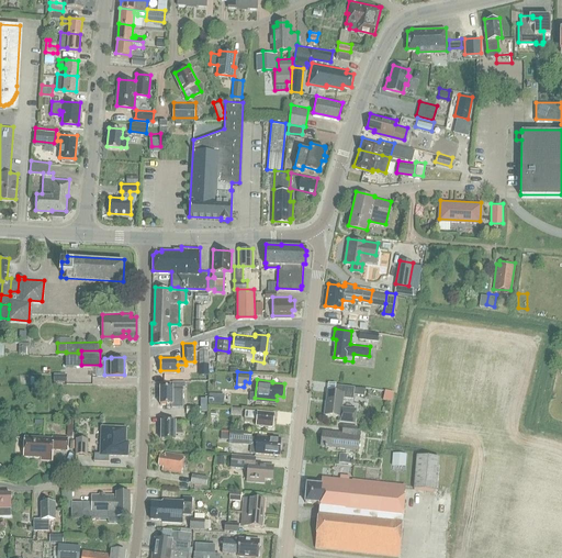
[(75,381),(75,389),(94,388),(93,380),(75,381)]
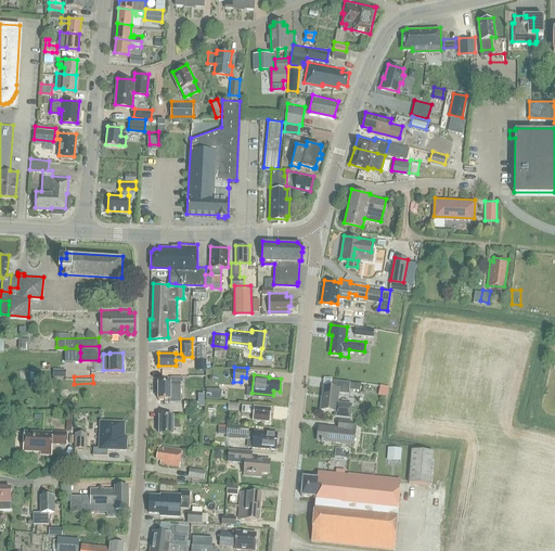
[(183,375),(170,375),(170,380),(158,380),(158,397),(169,397),(169,400),(180,400),(180,381),(182,381),(183,375)]
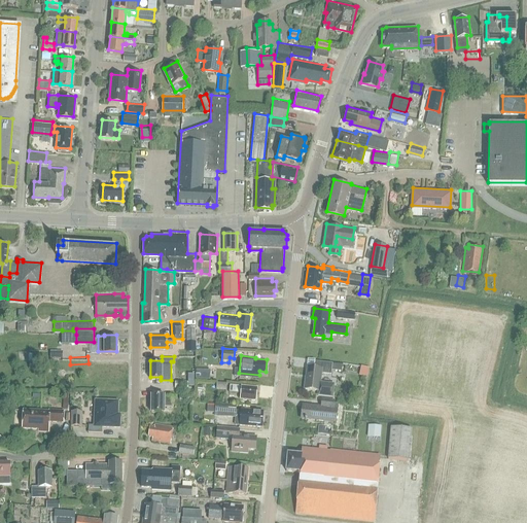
[(307,364),(304,386),(318,388),(318,392),(332,394),(334,381),(320,379),(321,370),(330,371),(331,367),(341,368),(342,361),(332,360),(315,358),(314,364),(307,364)]
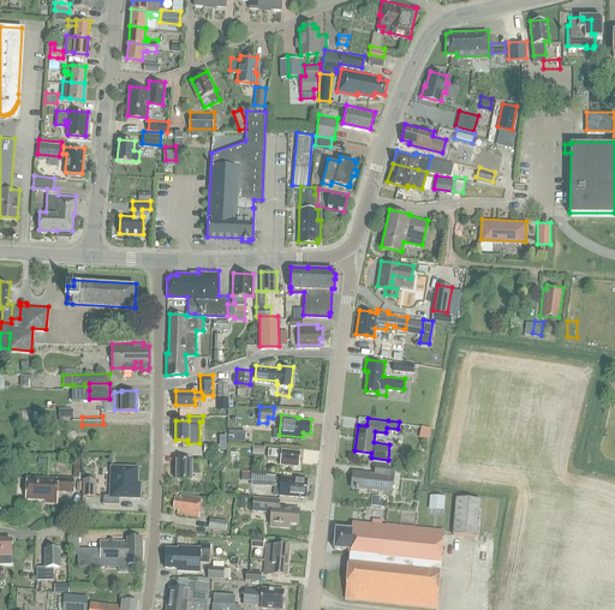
[(228,428),(228,438),(242,440),(243,428),(228,428)]
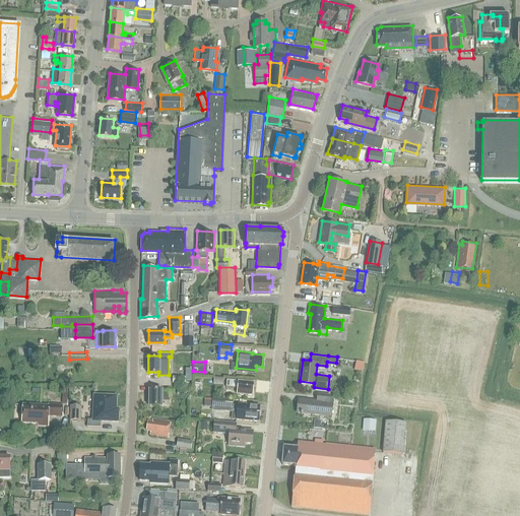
[(238,378),(229,377),(228,383),(237,384),(237,391),(252,392),(254,380),(238,378)]
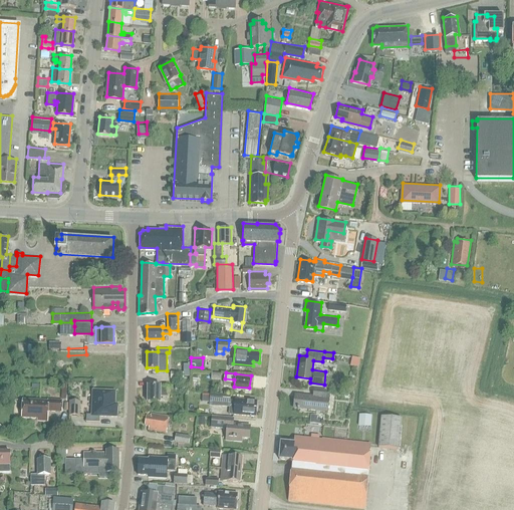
[(176,387),(186,387),(186,378),(176,378),(176,387)]
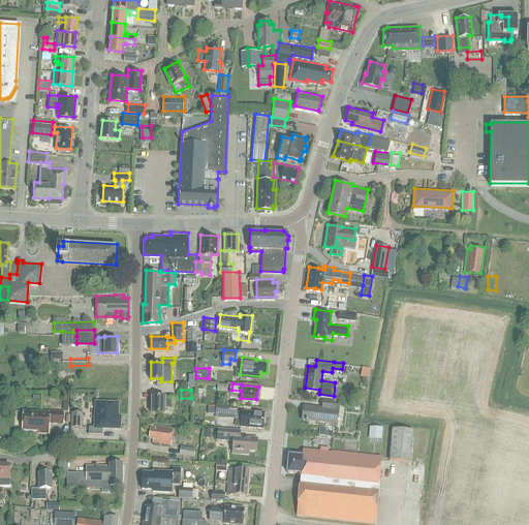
[(164,395),(152,394),(152,411),(164,411),(164,405),(172,405),(172,395),(164,395)]
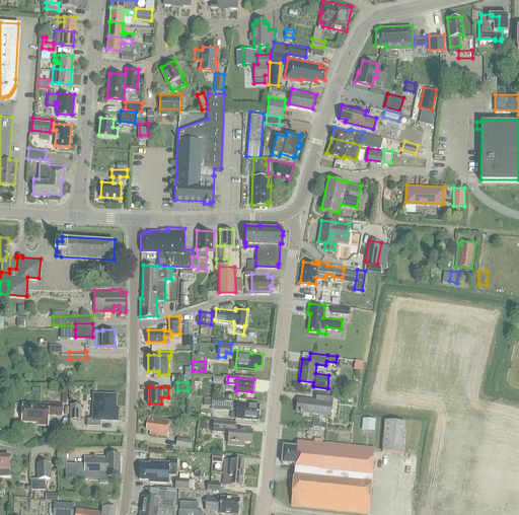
[(118,419),(119,405),(116,405),(117,391),(92,390),(91,416),(87,416),(86,424),(99,424),(100,418),(118,419)]
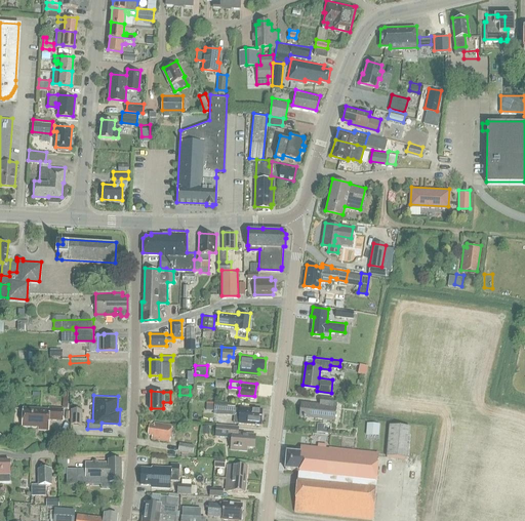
[(299,413),(334,417),(336,400),(331,399),(332,396),(322,395),(321,400),(322,400),(322,404),(301,401),(299,413)]
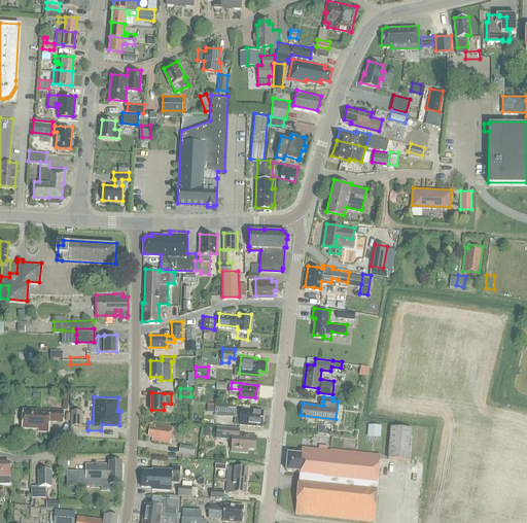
[(49,408),(23,407),(22,425),(38,426),(38,428),(48,428),(49,419),(63,419),(64,408),(49,407),(49,408)]
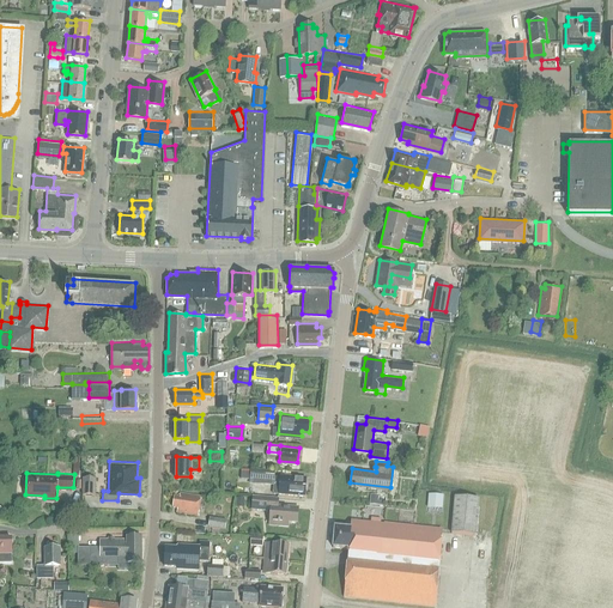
[(272,482),(272,491),(278,491),(298,493),(299,493),(304,493),(305,475),(280,473),(280,474),(274,473),(274,480),(272,482)]
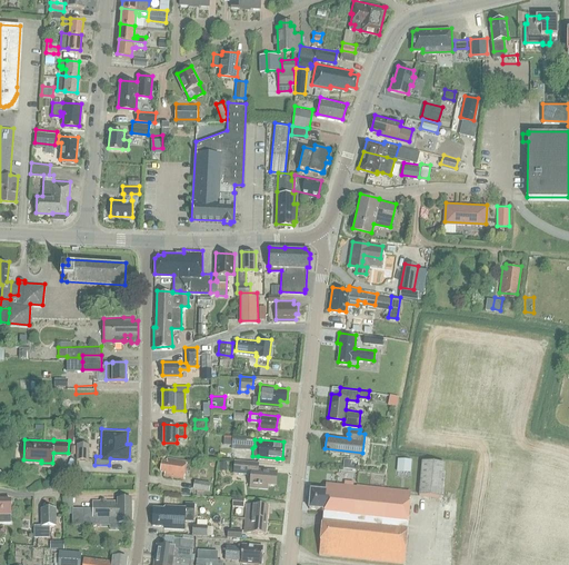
[(88,442),(77,442),(77,457),(88,457),(88,442)]
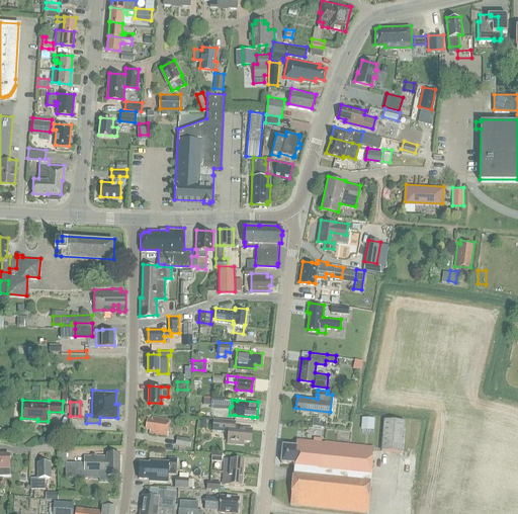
[(170,417),(152,414),(151,417),(148,417),(146,426),(150,427),(149,430),(167,433),(170,417)]
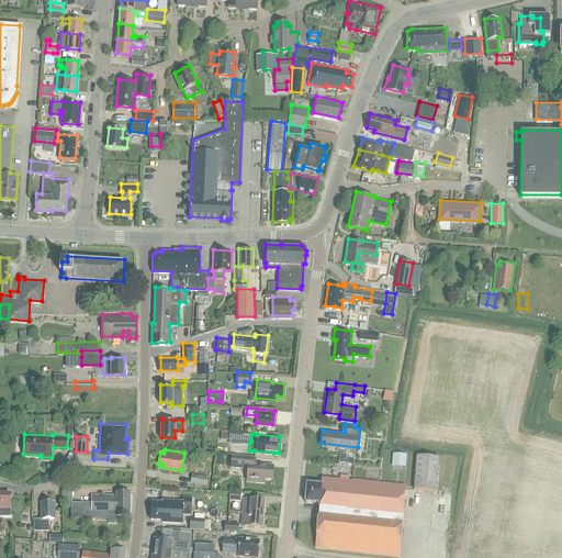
[(406,452),(392,450),(392,462),(405,464),(406,452)]
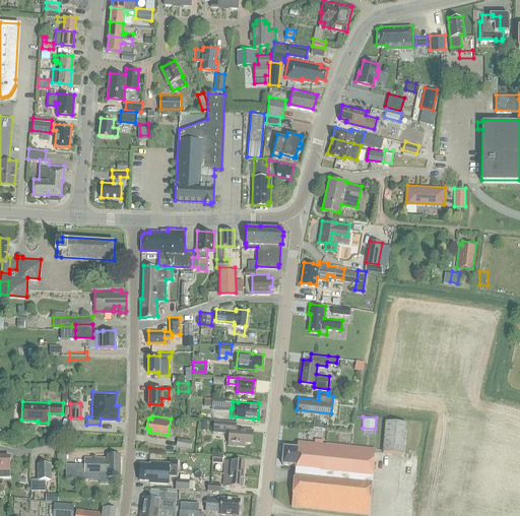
[(245,441),(252,441),(253,428),(236,427),(236,421),(214,418),(213,429),(230,431),(229,443),(244,444),(245,441)]
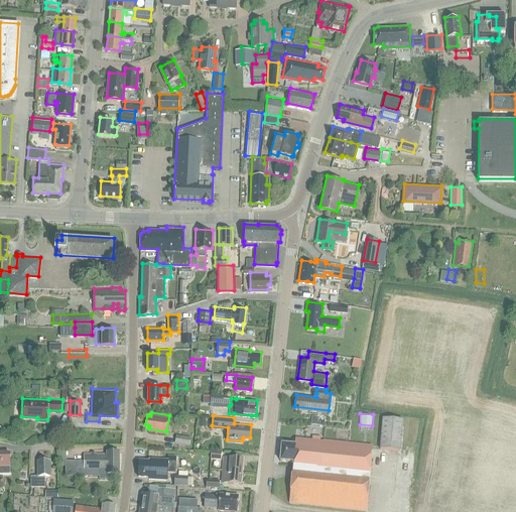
[(403,417),(382,415),(380,445),(400,448),(403,417)]
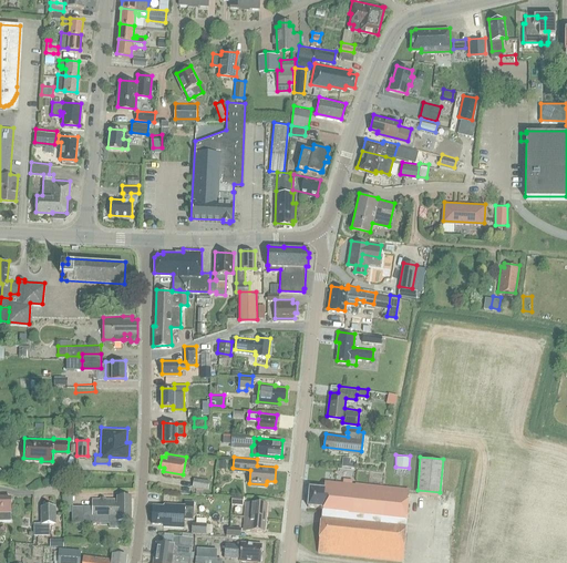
[(209,479),(194,476),(193,484),(208,487),(209,479)]
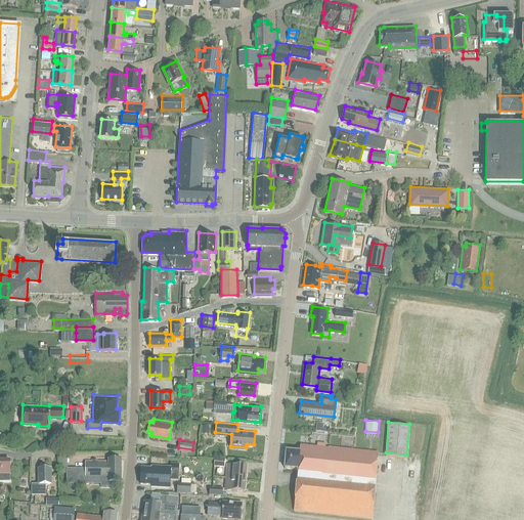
[(328,444),(328,445),(300,442),(299,449),(286,448),(285,466),(298,467),(294,508),(372,516),(379,449),(328,444)]
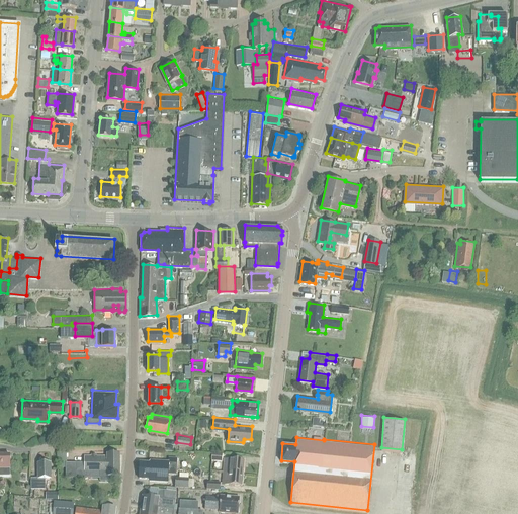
[(211,458),(222,458),(223,451),(211,450),(211,458)]
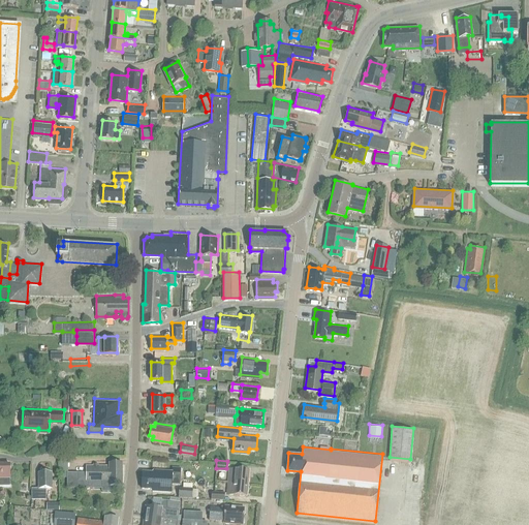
[(122,483),(122,461),(110,461),(110,463),(86,463),(86,470),(63,470),(63,485),(102,486),(101,489),(111,489),(111,483),(122,483)]
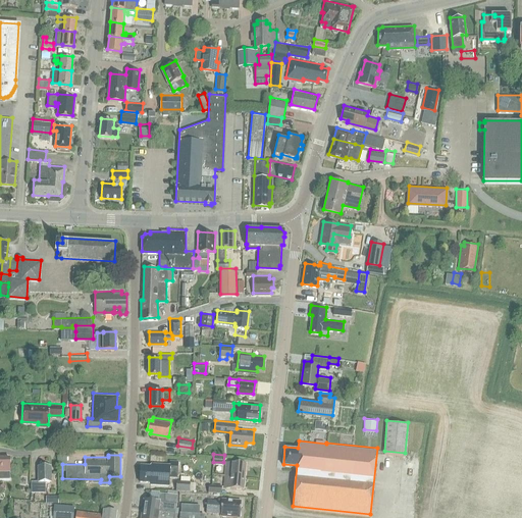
[(0,456),(0,476),(10,476),(9,456),(0,456)]
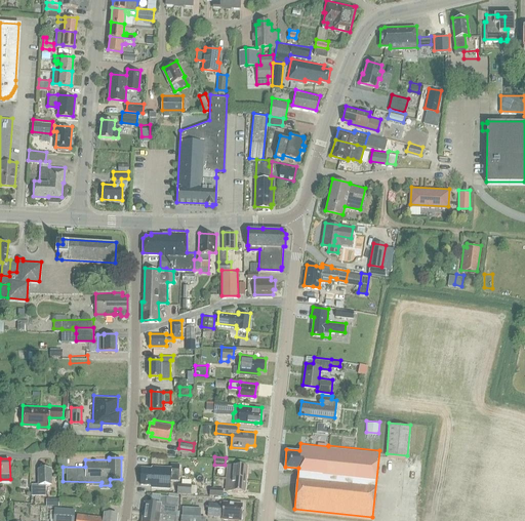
[(152,467),(142,466),(140,482),(151,483),(151,484),(169,485),(170,478),(178,478),(179,462),(171,462),(170,466),(152,465),(152,467)]
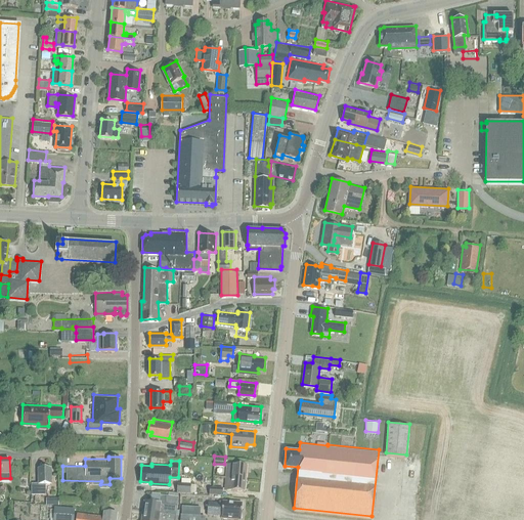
[(234,462),(227,462),(225,487),(232,487),(245,488),(245,481),(246,481),(246,471),(247,463),(234,462)]
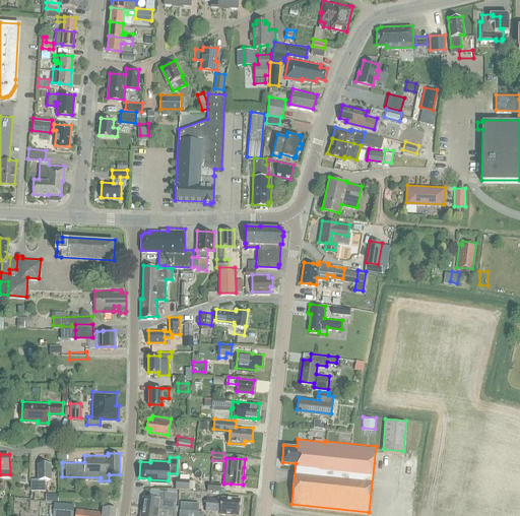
[(30,477),(30,489),(45,489),(45,477),(51,477),(51,462),(38,462),(38,477),(30,477)]
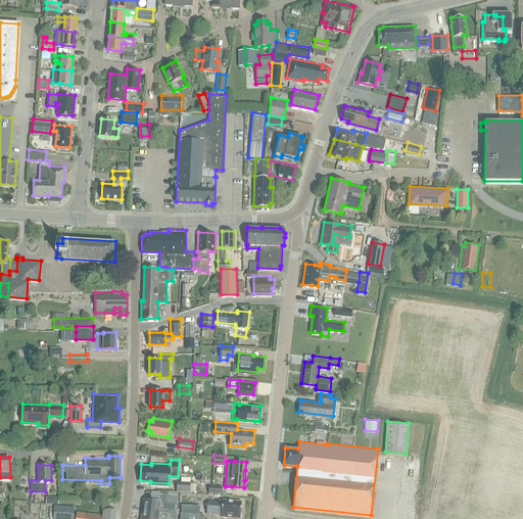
[(177,489),(190,489),(190,480),(177,479),(177,489)]
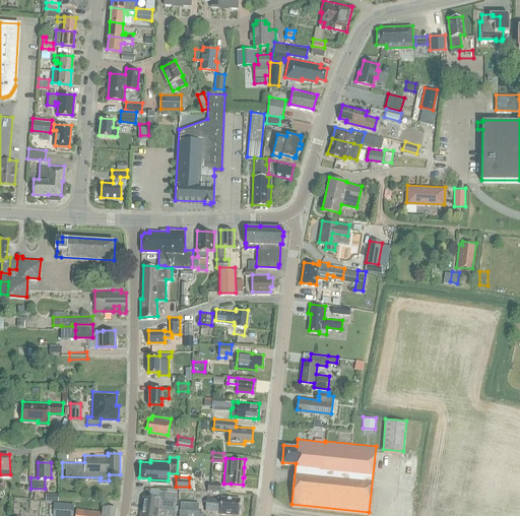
[(207,489),(220,489),(220,481),(208,480),(207,489)]
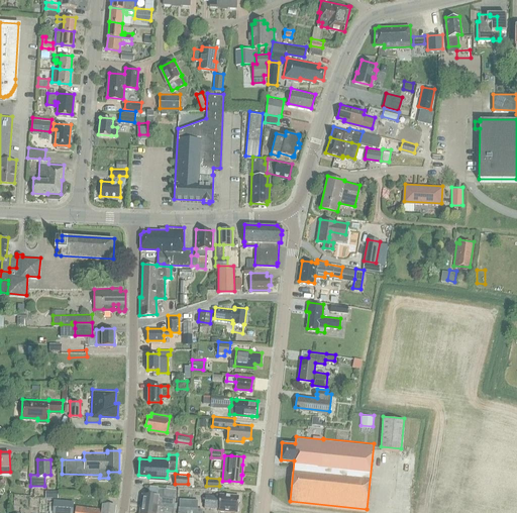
[(174,507),(176,489),(175,488),(166,487),(164,487),(163,495),(142,492),(140,502),(158,505),(158,504),(174,507)]
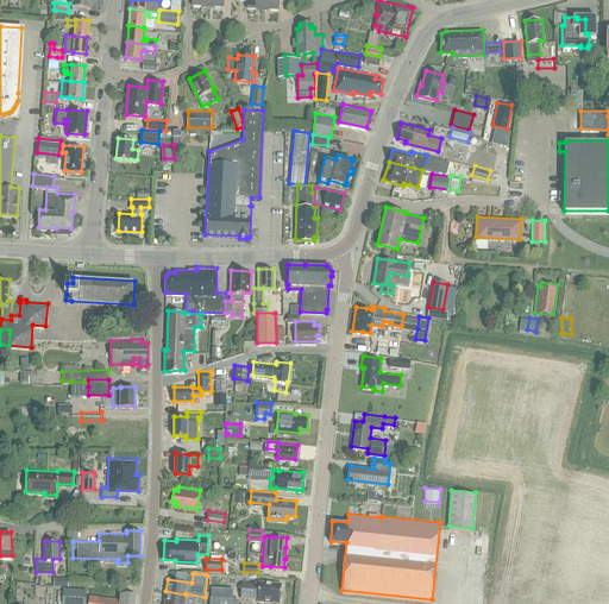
[(257,599),(280,602),(281,582),(259,579),(258,582),(242,580),(240,595),(257,596),(257,599)]
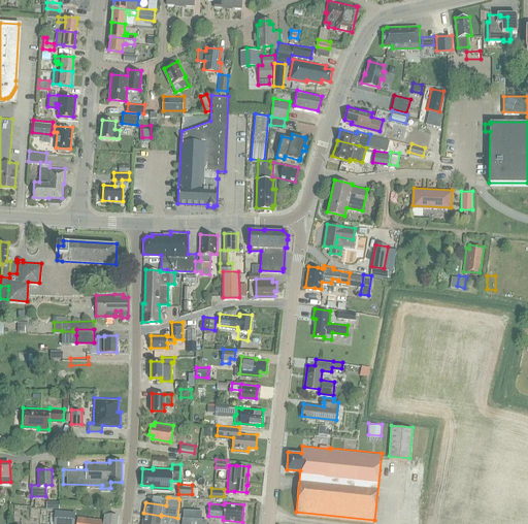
[(54,523),(71,523),(73,523),(75,510),(67,509),(60,509),(55,509),(54,523)]
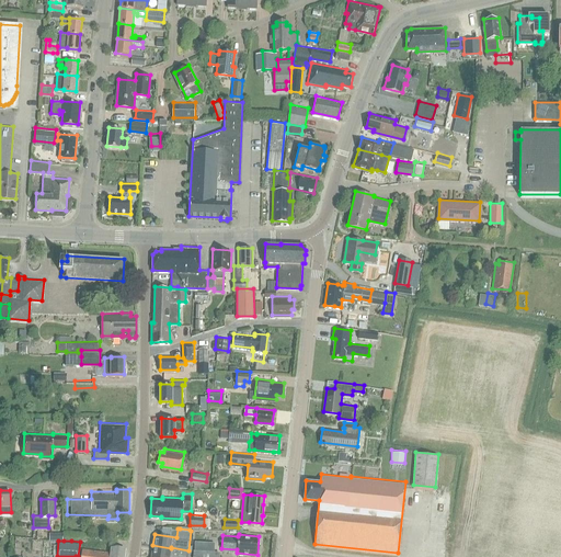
[(186,556),(189,550),(171,547),(171,548),(152,545),(150,556),(186,556)]
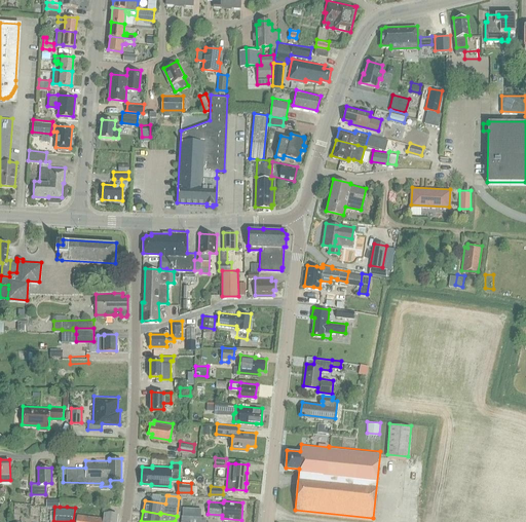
[(116,521),(117,514),(105,512),(104,516),(77,513),(75,521),(116,521)]
